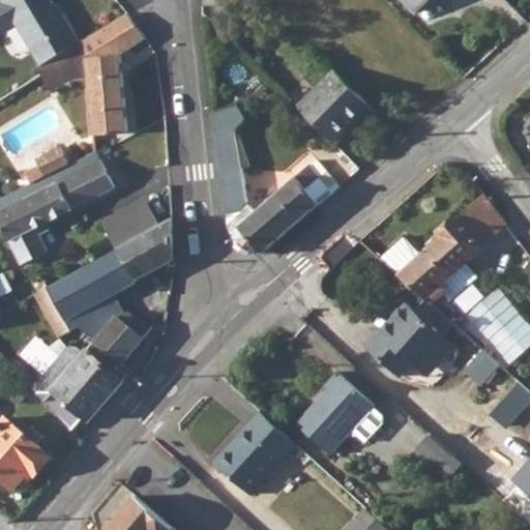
[(5,0),(6,1),(0,4),(0,30),(18,21),(42,64),(67,50),(82,42),(66,16),(64,17),(54,0),(5,0)]
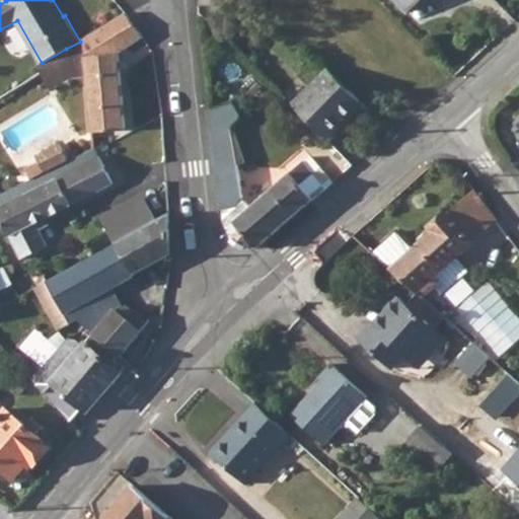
[(395,0),(396,1),(395,2),(406,13),(417,2),(416,1),(417,0),(395,0)]
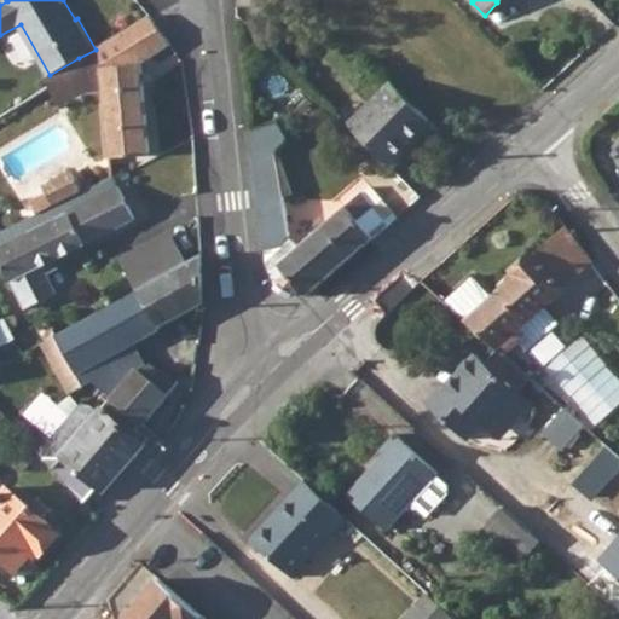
[(152,16),(96,50),(79,58),(82,67),(85,92),(103,90),(108,157),(150,154),(144,63),(173,46),(152,16)]
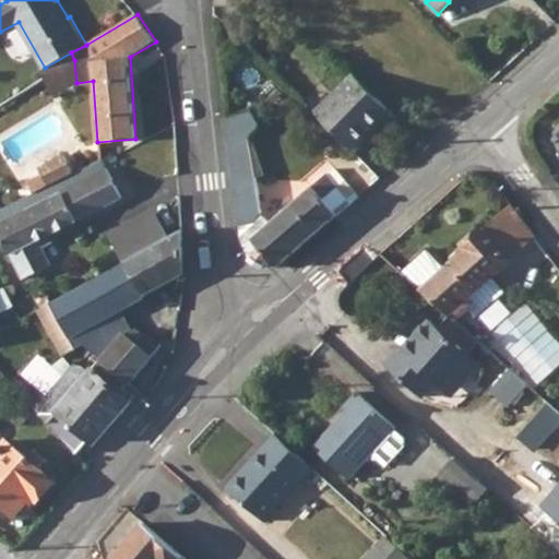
[(55,95),(76,83),(74,60),(71,52),(45,68),(42,70),(55,95)]
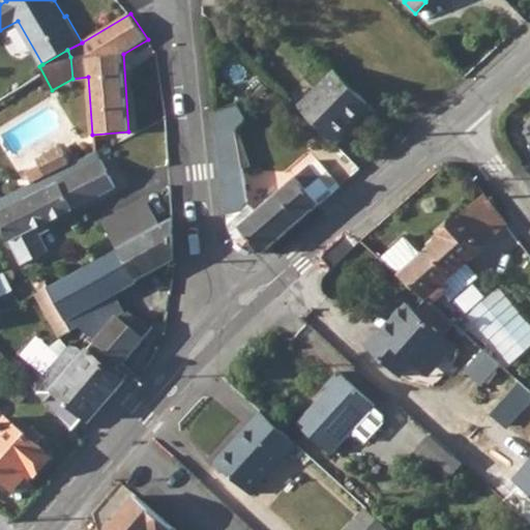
[(333,68),(296,106),(333,141),(370,105),(333,68)]
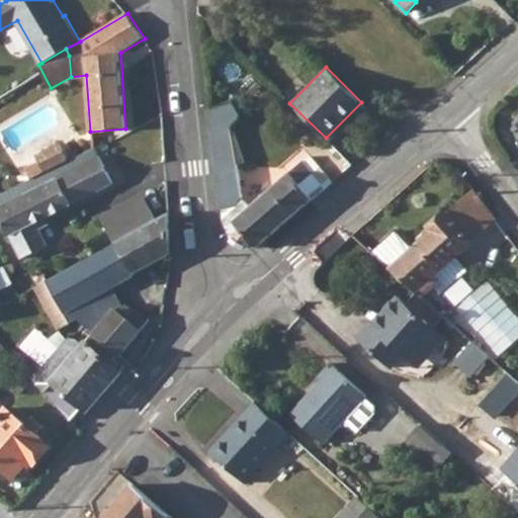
[(233,102),(210,109),(213,142),(220,203),(225,221),(231,240),(237,230),(246,235),(248,238),(251,240),(257,246),(283,224),(313,197),(293,175),(300,170),(296,166),(283,177),(278,171),(270,178),(274,185),(250,205),(242,196),(245,193),(236,157),(228,123),(240,116),(236,106),(243,103),(241,97),(233,100),(233,102)]
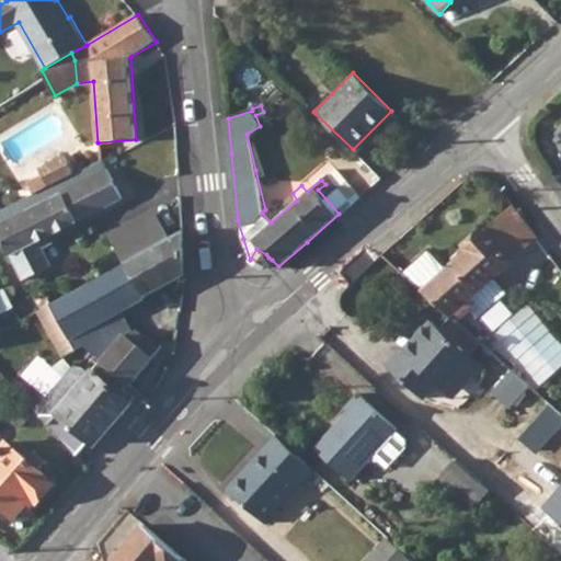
[(560,117),(542,134),(546,138),(550,134),(560,147),(560,117)]
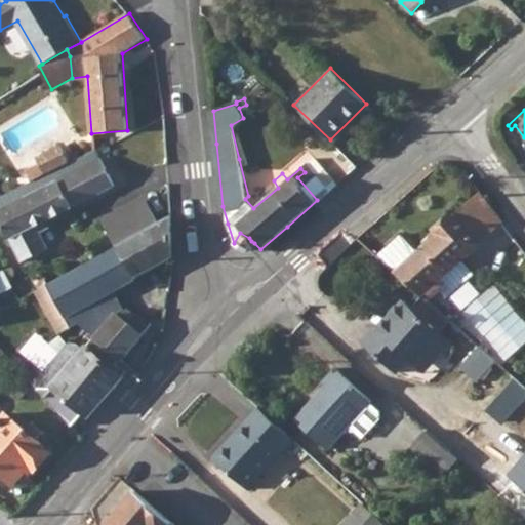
[(43,176),(67,164),(57,147),(34,159),(43,176)]
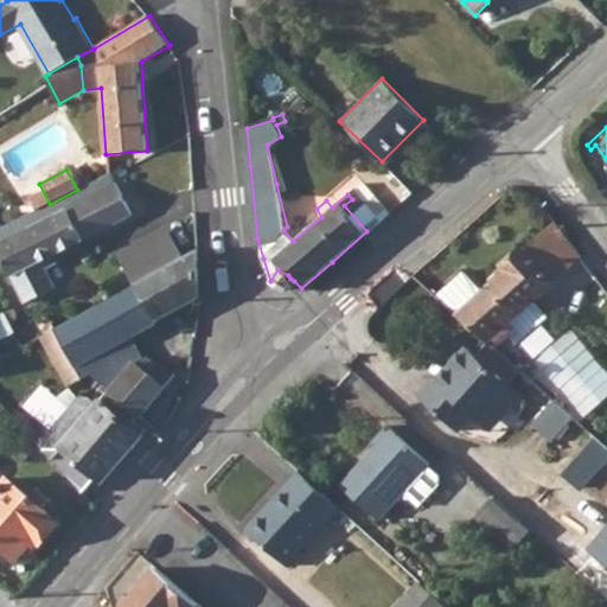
[(50,204),(0,229),(0,256),(23,301),(53,286),(40,259),(131,213),(110,173),(77,190),(50,204)]
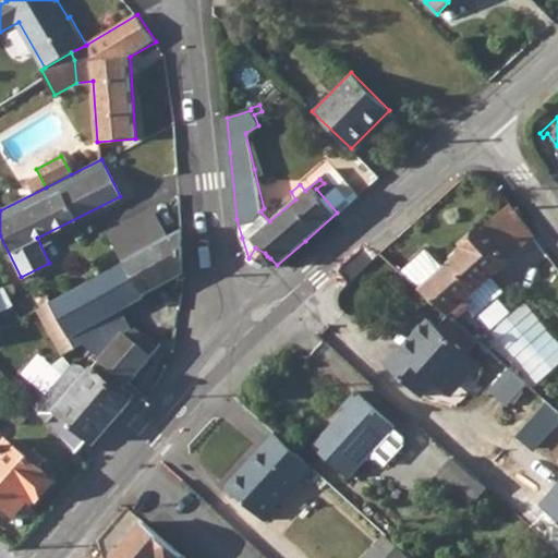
[(509,205),(482,230),(501,251),(506,247),(511,254),(508,257),(509,259),(533,237),(509,205)]
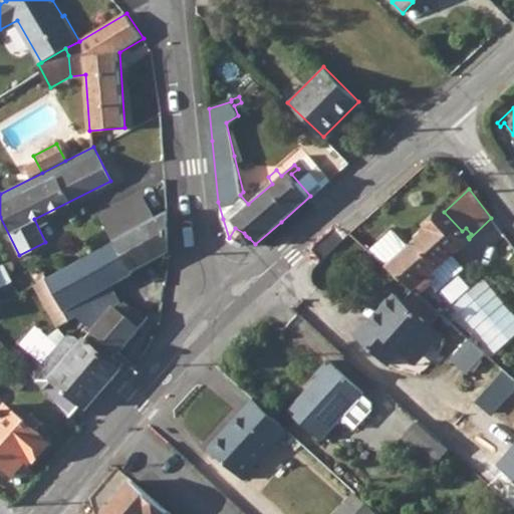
[(98,214),(112,241),(154,218),(143,195),(116,210),(114,205),(98,214)]
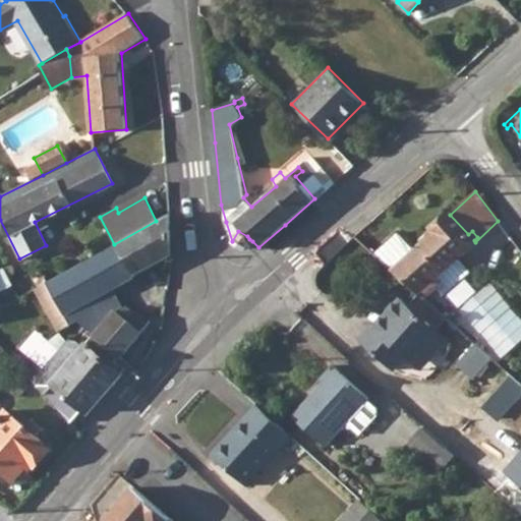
[(426,237),(392,270),(417,292),(447,267),(475,242),(474,240),(477,237),(472,231),(468,234),(450,215),(447,211),(423,233),(426,237)]
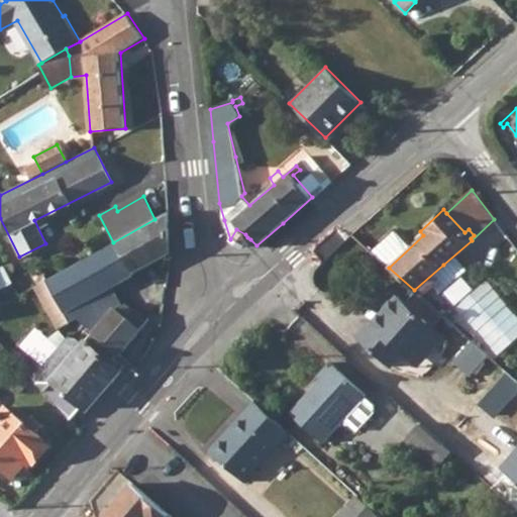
[(113,242),(44,280),(58,304),(68,322),(74,331),(80,323),(91,333),(109,312),(115,305),(109,301),(116,297),(109,285),(170,252),(168,211),(154,219),(113,242)]
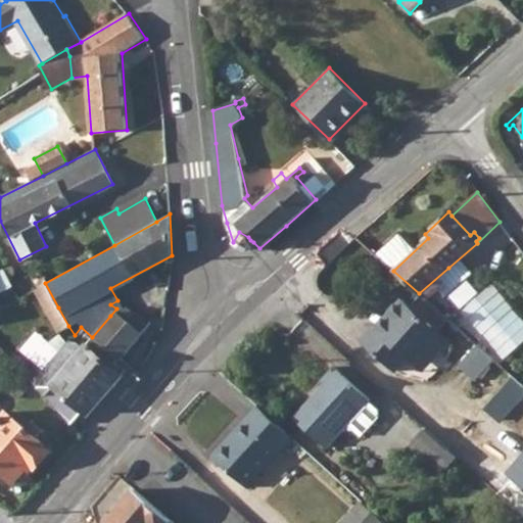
[(239,232),(233,242),(245,248),(250,240),(248,237),(239,232)]
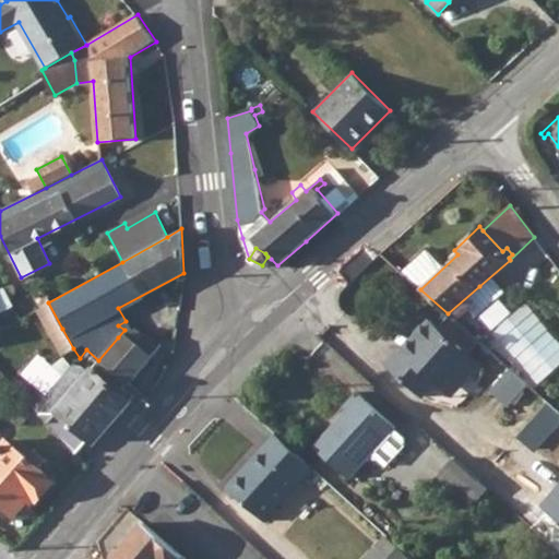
[(0,328),(1,328),(0,326),(0,310),(13,304),(4,287),(0,288),(0,328)]
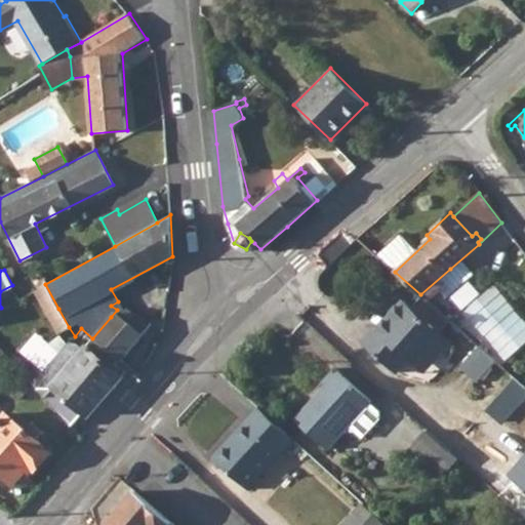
[(30,277),(37,289),(45,284),(39,273),(30,277)]
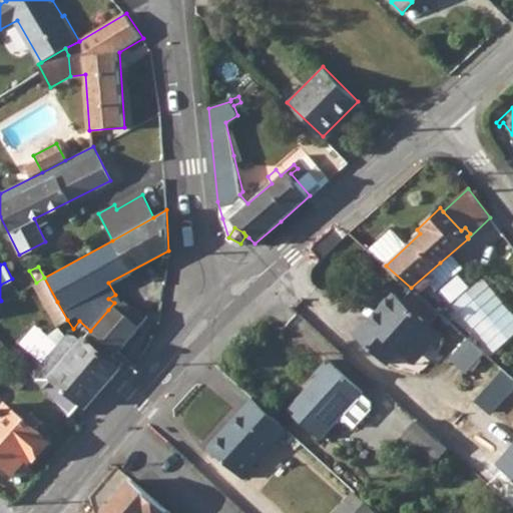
[(36,283),(33,285),(46,309),(57,302),(44,278),(36,283)]
